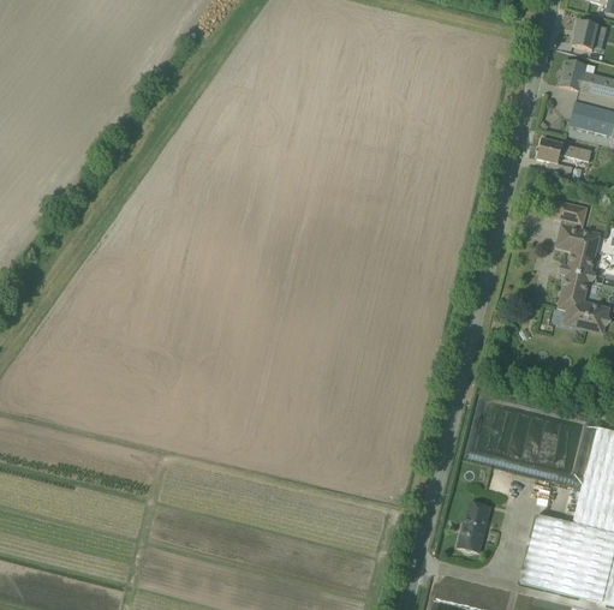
[(590,0),(607,5),(604,11),(613,13),(613,0),(590,0)]
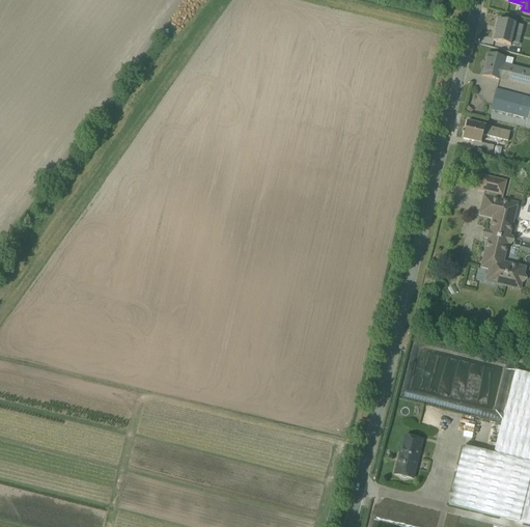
[(523,24),(498,18),(495,30),(496,30),(494,38),(509,43),(512,32),(520,34),(523,24)]
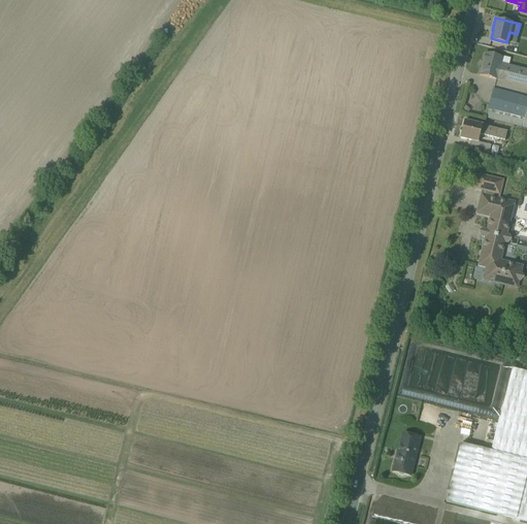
[(480,73),(526,86),(526,67),(509,63),(512,56),(503,54),(503,56),(486,51),(480,73)]
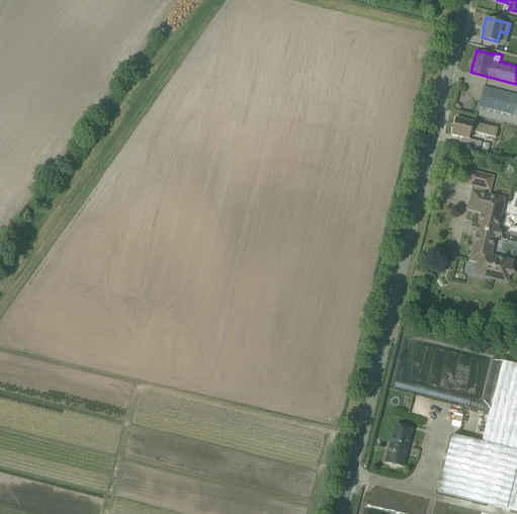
[(516,92),(485,84),(477,112),(516,122),(516,92)]
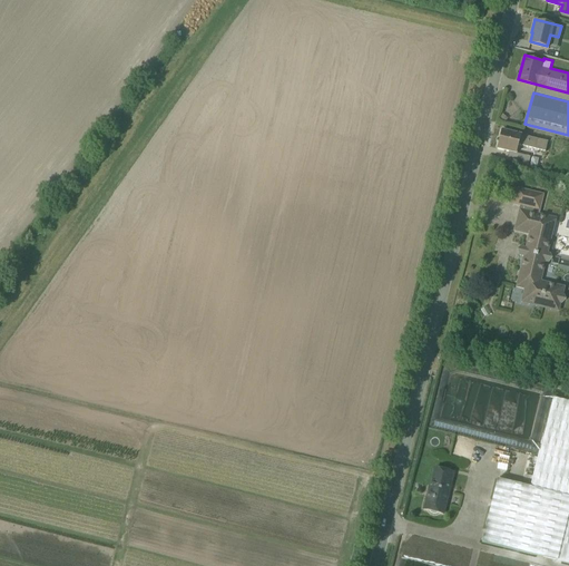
[(548,139),(502,127),(498,147),(509,149),(507,159),(528,164),(531,154),(517,150),(519,143),(546,149),(548,139)]
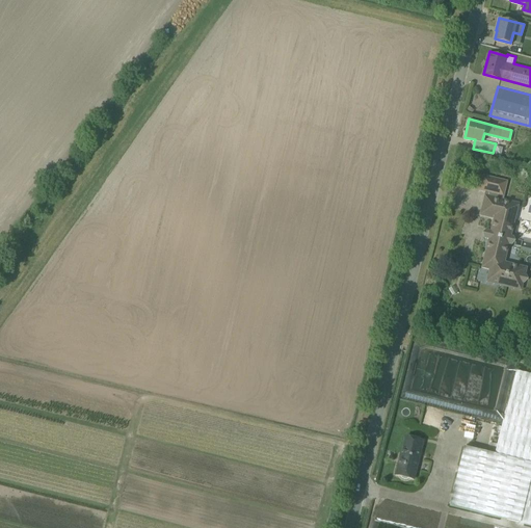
[(481,213),(493,216),(481,265),(489,267),(486,281),(523,290),(529,265),(507,260),(521,202),(503,198),(507,179),(483,173),(479,187),(486,189),(481,213)]
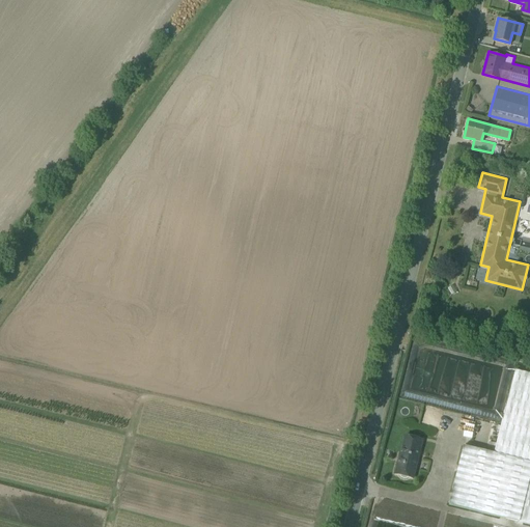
[(529,371),(514,368),(494,451),(463,444),(449,500),(529,521),(529,371)]
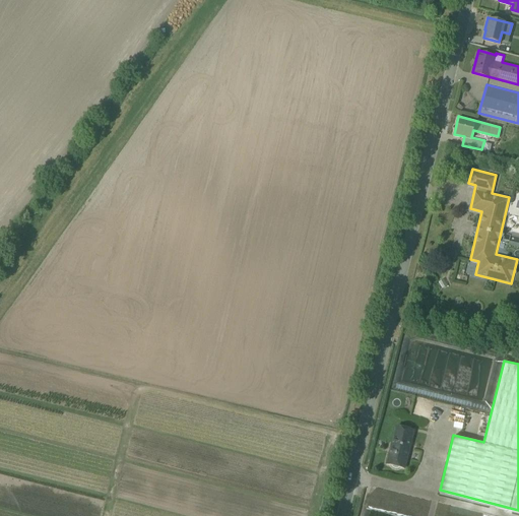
[(405,467),(415,428),(397,424),(387,462),(405,467)]
